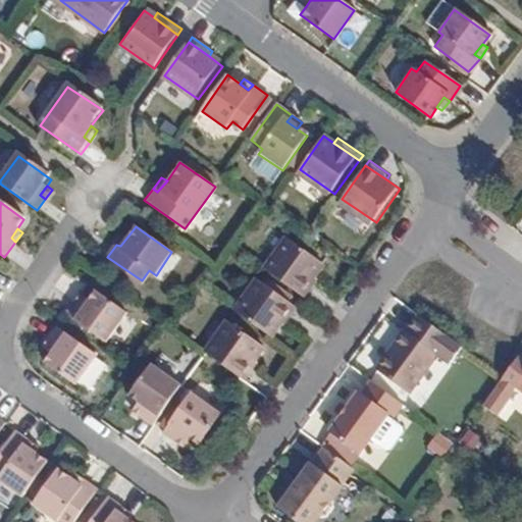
[(128,236),(124,232),(116,245),(120,246),(128,236)]
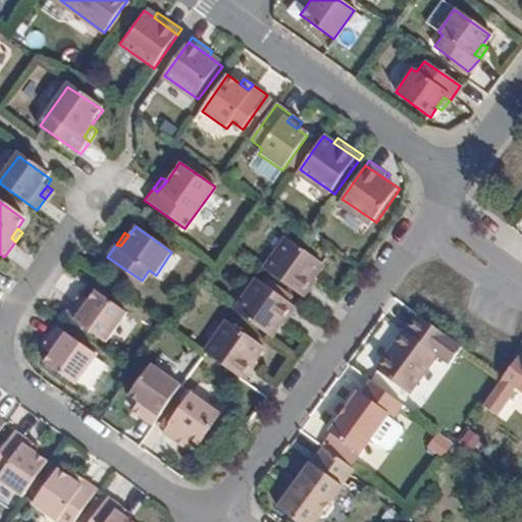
[(265,269),(299,294),(316,270),(323,260),(291,233),(265,269)]
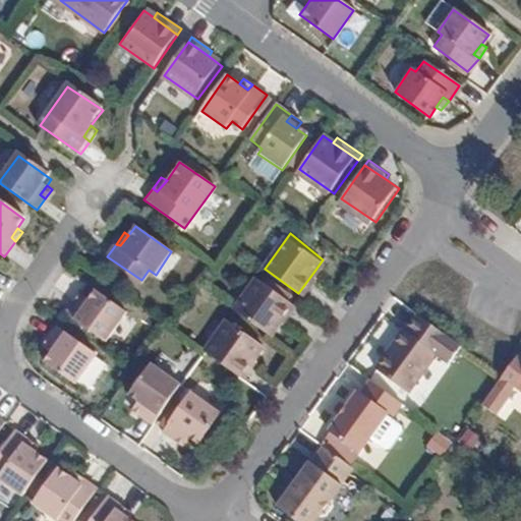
[(302,295),(320,272),(315,270),(298,293),(302,295)]
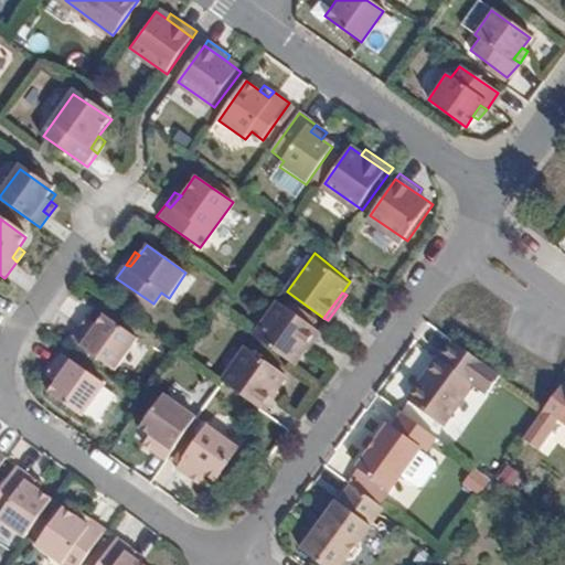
[(255,337),(290,363),(310,336),(319,324),(283,298),(255,337)]
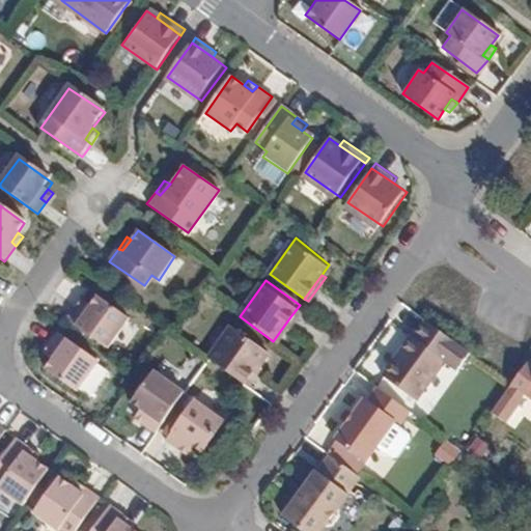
[(127,316),(93,294),(87,302),(80,312),(76,309),(68,318),(106,346),(127,316)]
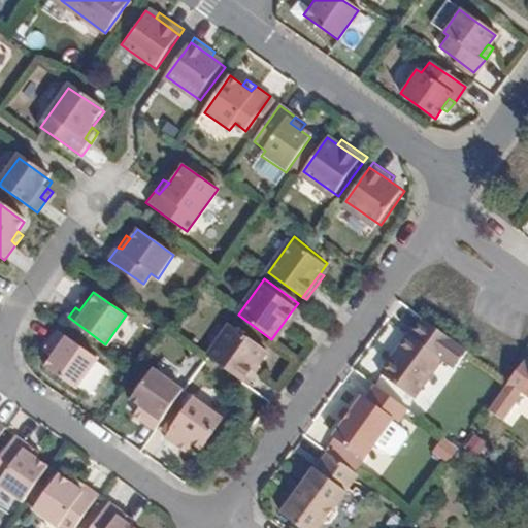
[(87,300),(83,298),(75,307),(79,310),(87,300)]
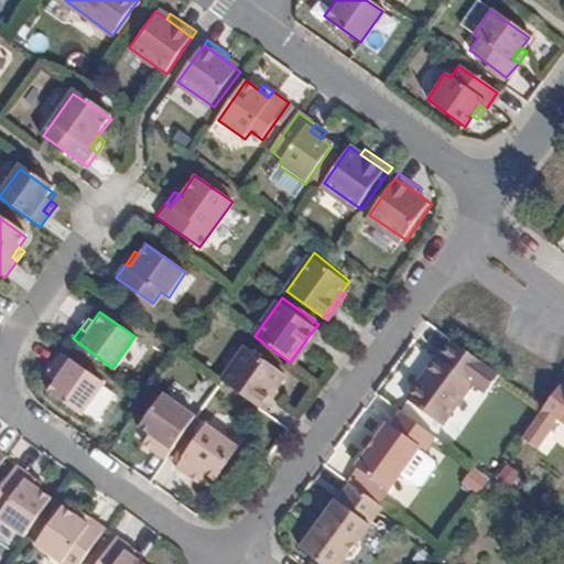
[(295,366),(314,339),(310,335),(290,362),(295,366)]
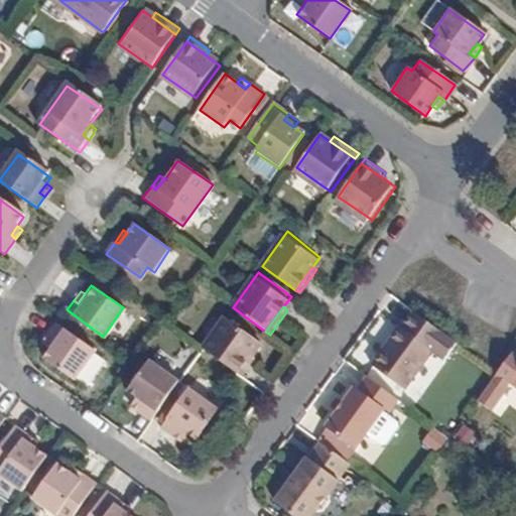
[(203,349),(235,372),(252,350),(261,338),(228,313),(203,349)]
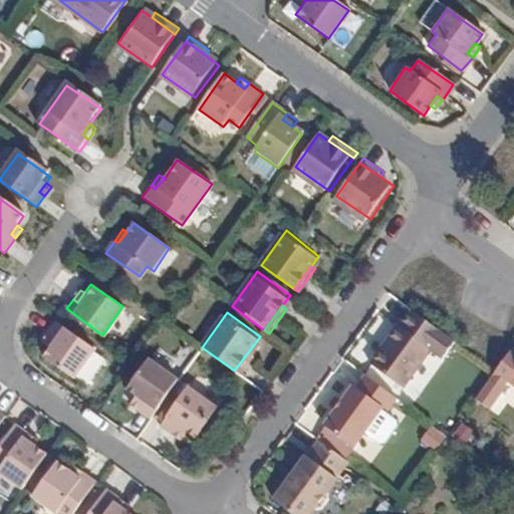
[(48,333),(53,336),(46,345),(40,352),(72,376),(93,348),(56,322),(48,333)]
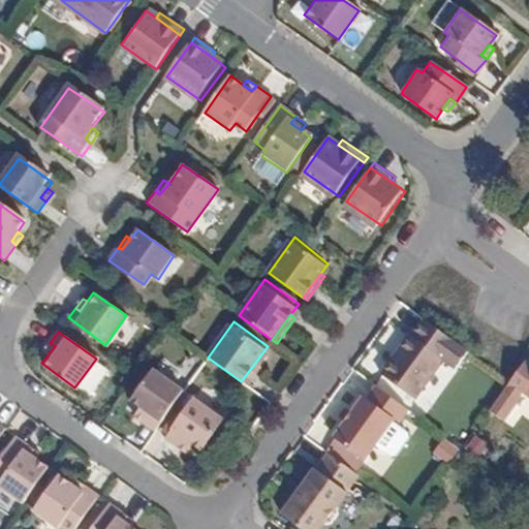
[(418,399),(445,360),(410,335),(382,372),(418,399)]
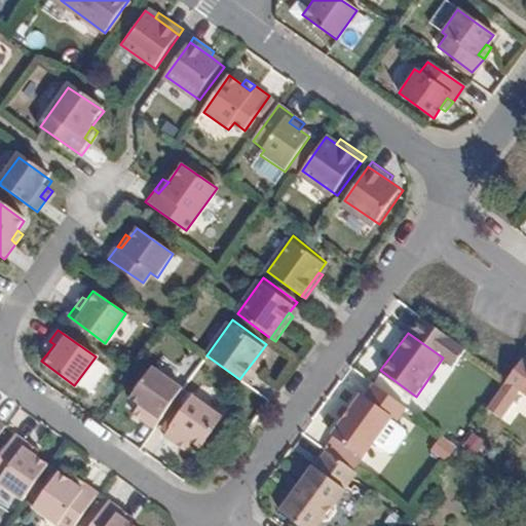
[(49,341),(42,351),(47,353),(54,344),(49,341)]
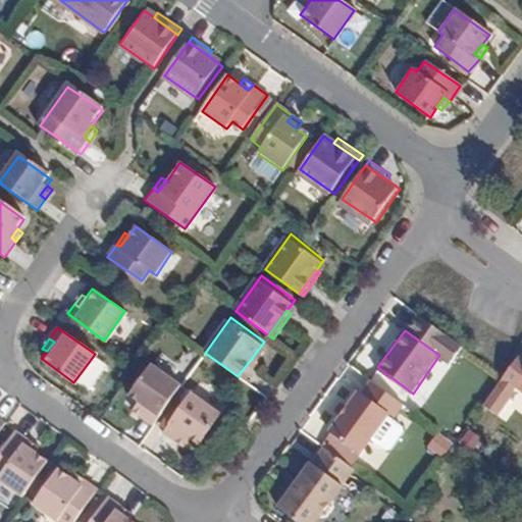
[(243,379),(259,357),(255,354),(238,376),(243,379)]
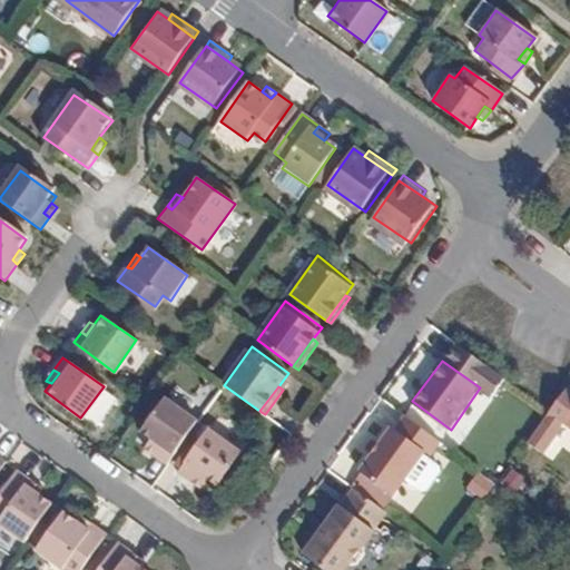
[(569,395),(566,393),(551,413),(547,419),(562,431),(559,434),(569,442),(569,395)]
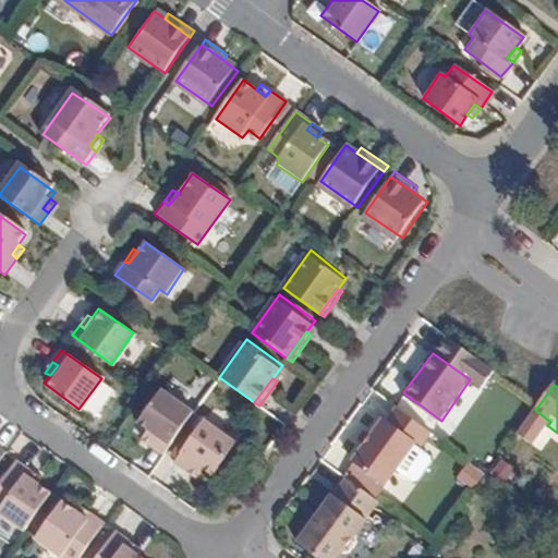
[(149,446),(164,456),(193,413),(162,390),(135,427),(144,434),(154,440),(149,446)]
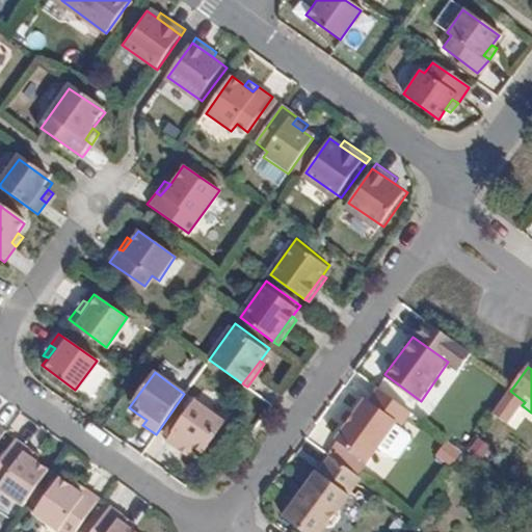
[(403,428),(414,414),(379,390),(370,403),(368,401),(341,439),(371,460),(398,425),(403,428)]
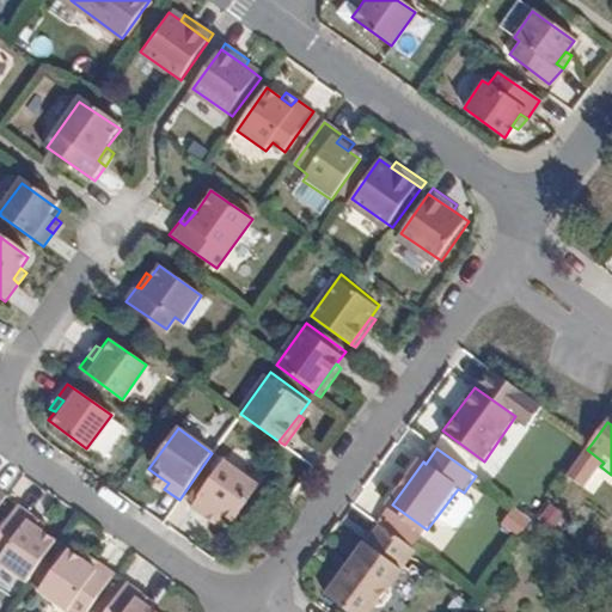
[(219,518),(230,527),(233,522),(258,485),(222,460),(189,507),(204,518),(209,510),(219,518)]
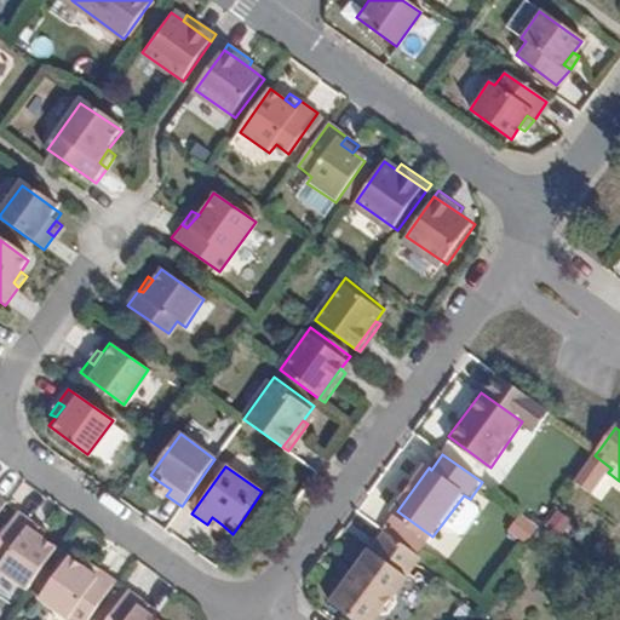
[(160,482),(155,488),(166,495),(171,489),(160,482)]
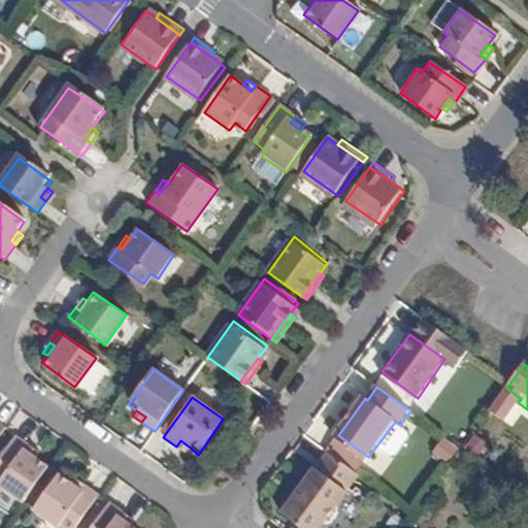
[(0,479),(2,481),(0,482),(0,486),(24,504),(51,466),(36,457),(25,449),(28,444),(18,437),(0,459),(0,479)]
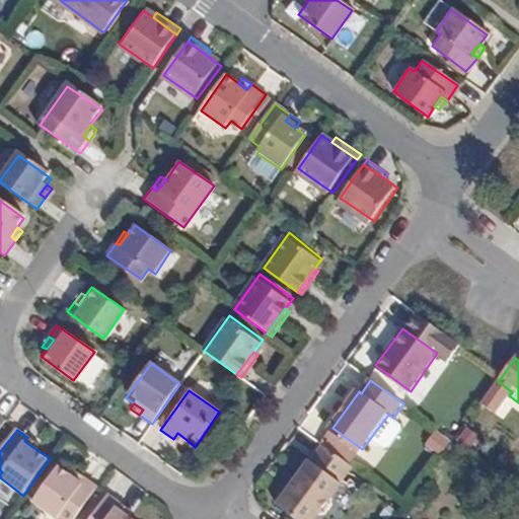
[(443,454),(450,438),(433,430),(425,447),(443,454)]
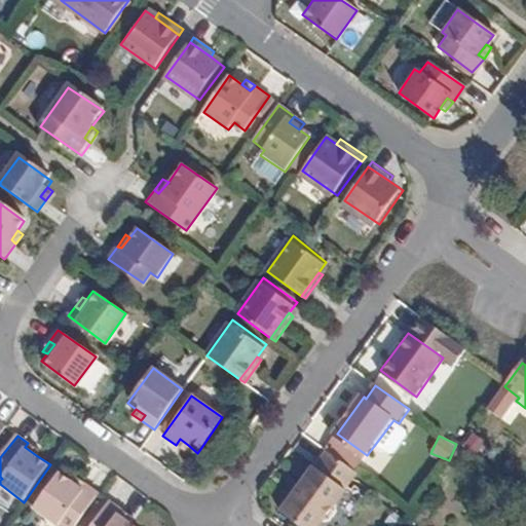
[(176,445),(184,450),(188,445),(180,439),(176,445)]
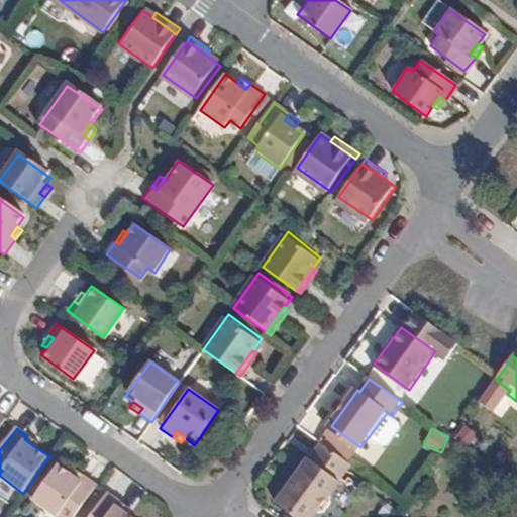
[(35,447),(38,443),(27,435),(24,439),(35,447)]
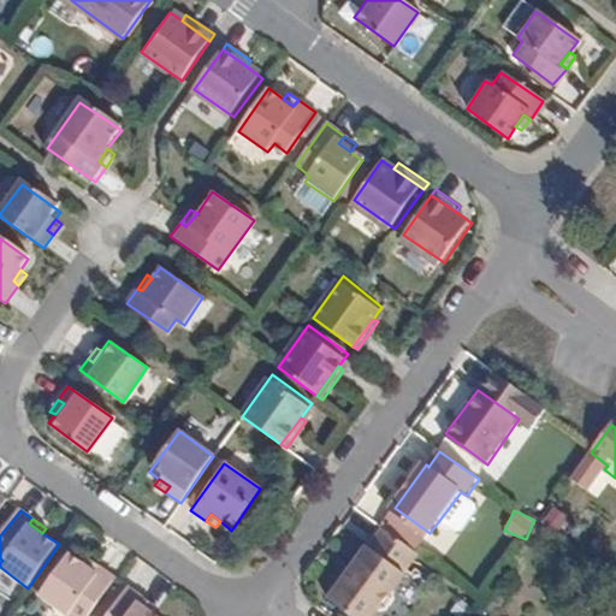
[(402,572),(415,556),(381,531),(368,549),(366,546),(329,598),(350,615),(375,615),(379,611),(388,610),(395,602),(394,591),(407,575),(402,572)]
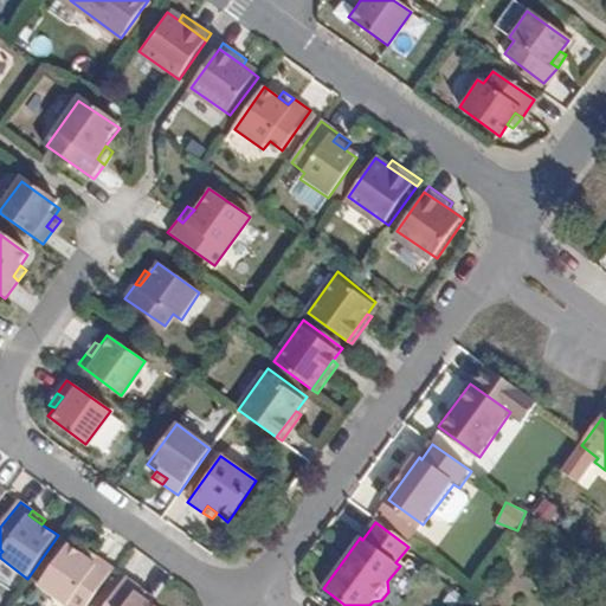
[(66,605),(68,605),(73,600),(81,605),(88,605),(116,568),(101,558),(98,563),(86,555),(71,543),(40,585),(66,605)]
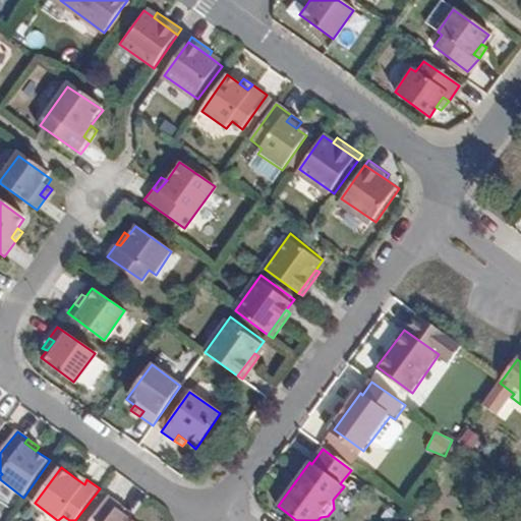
[(87,479),(77,473),(74,477),(84,484),(87,479)]
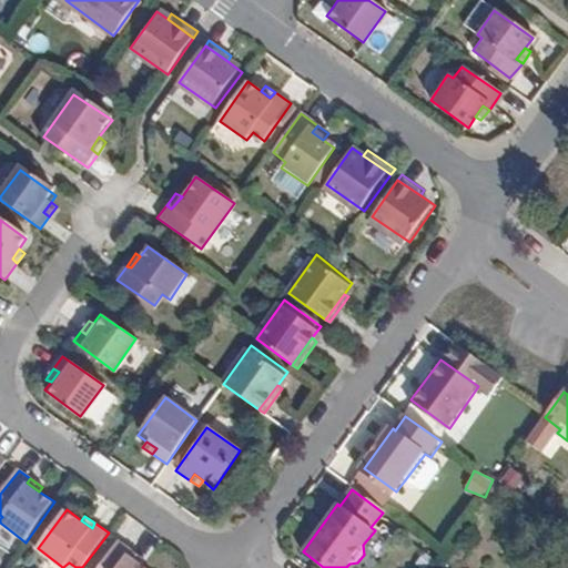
[(145,567),(141,565),(129,556),(132,551),(120,543),(99,567),(145,567)]
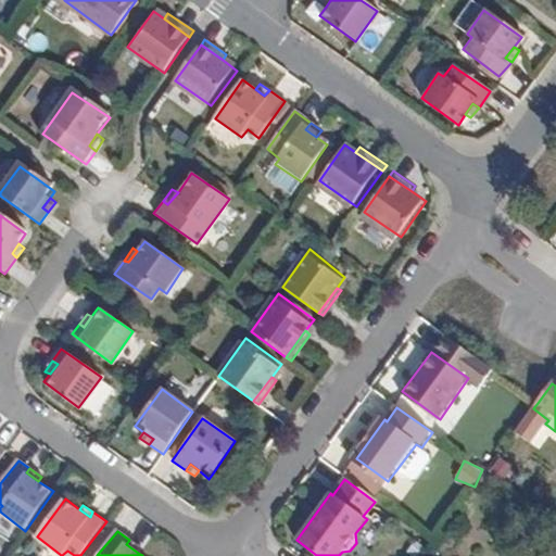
[(138,553),(141,548),(129,540),(126,544),(138,553)]
